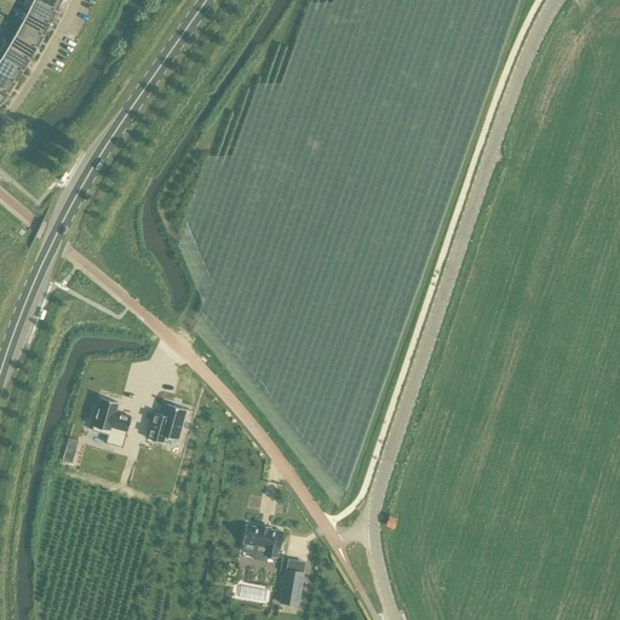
[(57,10),(36,0),(33,0),(28,10),(51,22),(57,10)]
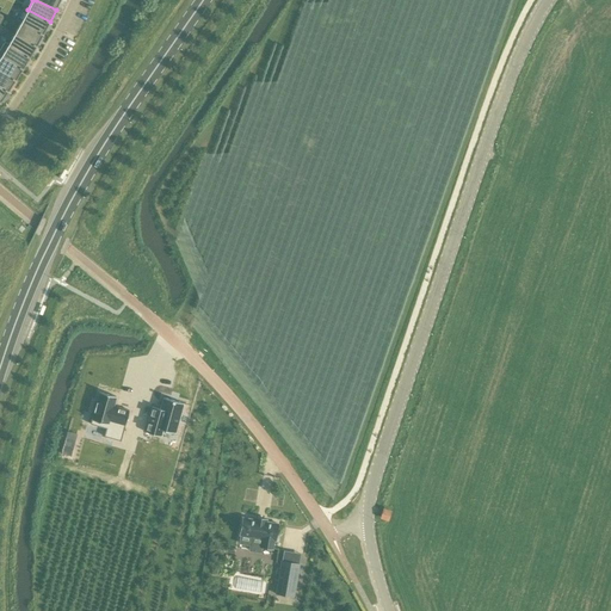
[(36,0),(56,10),(60,0),(36,0)]
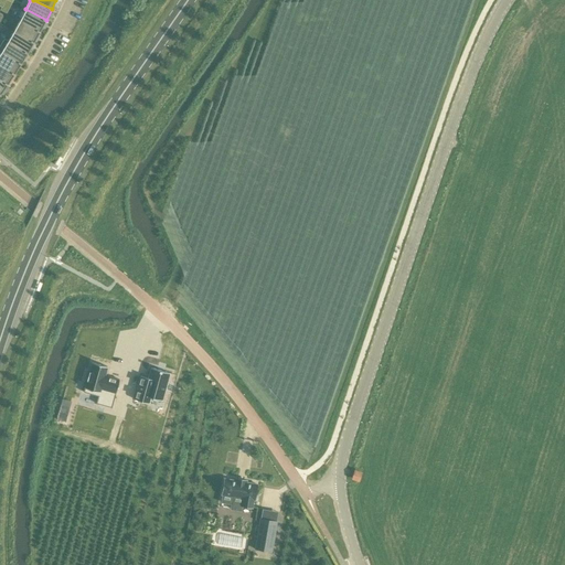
[(46,20),(25,9),(20,20),(40,31),(46,20)]
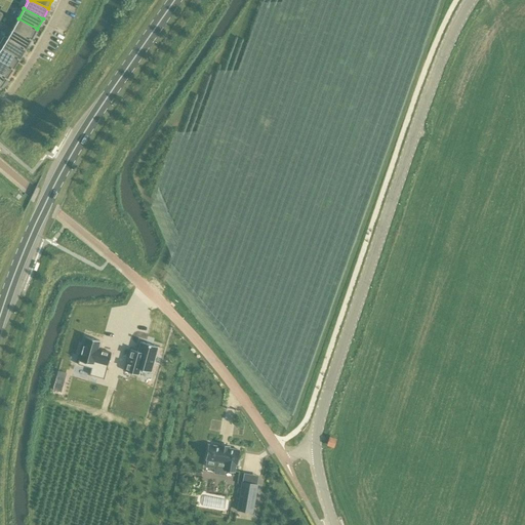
[(37,29),(18,18),(13,29),(32,39),(37,29)]
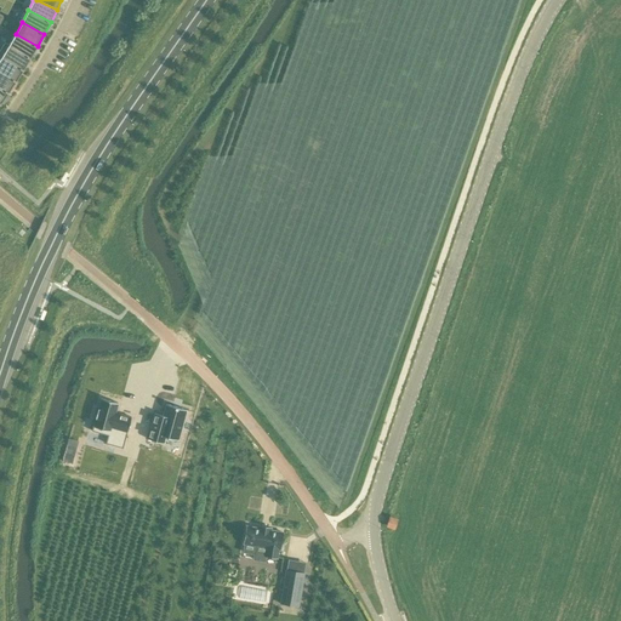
[(16,34),(9,45),(30,58),(38,46),(16,34)]
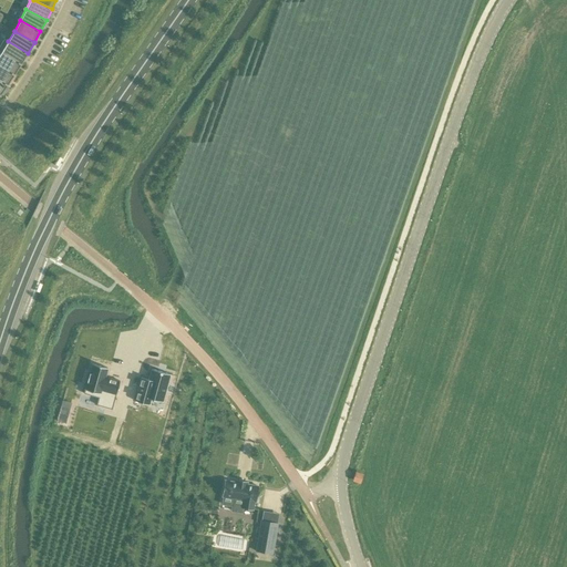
[(8,41),(4,39),(0,45),(0,50),(21,63),(28,53),(8,41)]
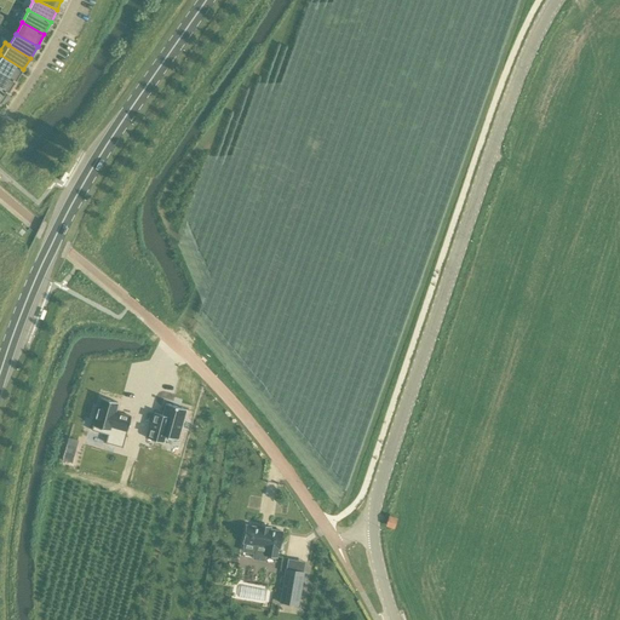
[(0,55),(0,70),(16,81),(23,69),(0,55)]
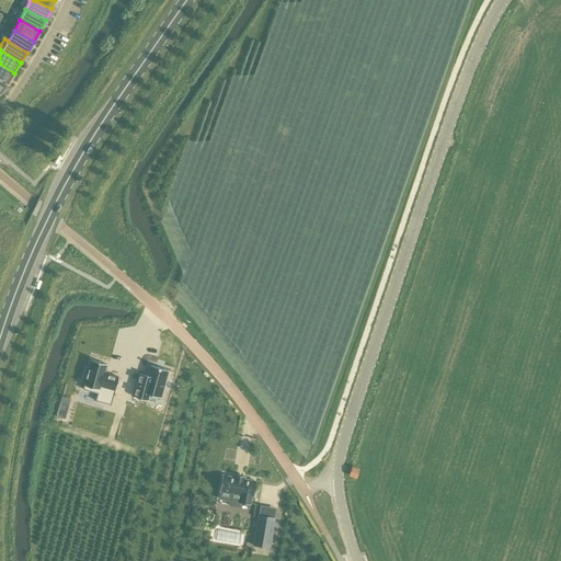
[(14,73),(0,64),(0,78),(8,83),(14,73)]
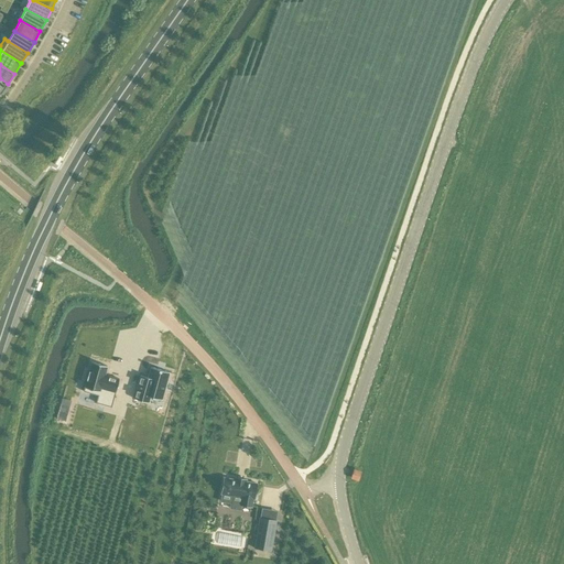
[(87,379),(84,391),(98,396),(96,402),(111,407),(120,379),(109,376),(109,377),(105,376),(105,375),(107,366),(91,361),(89,370),(87,370),(85,379),(87,379)]
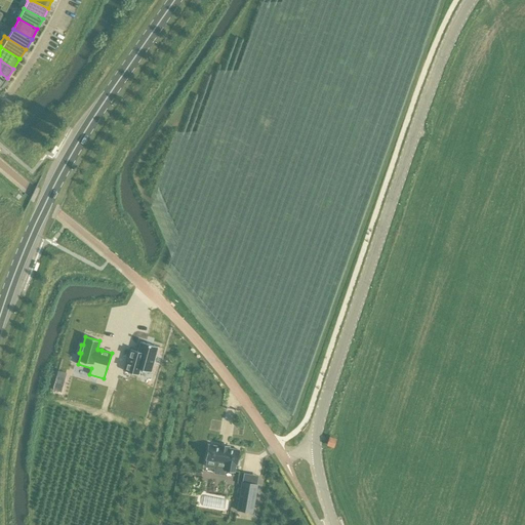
[(131,349),(125,371),(138,374),(139,369),(151,371),(158,347),(140,341),(137,351),(131,349)]
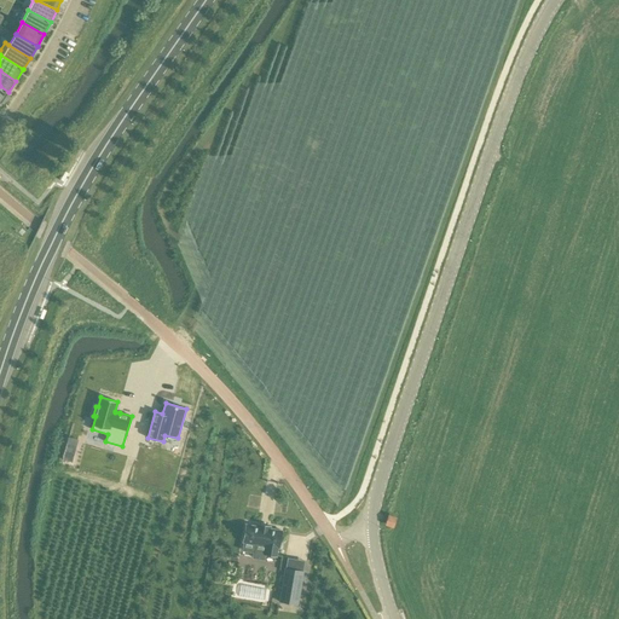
[(65,445),(61,460),(69,462),(74,447),(65,445)]
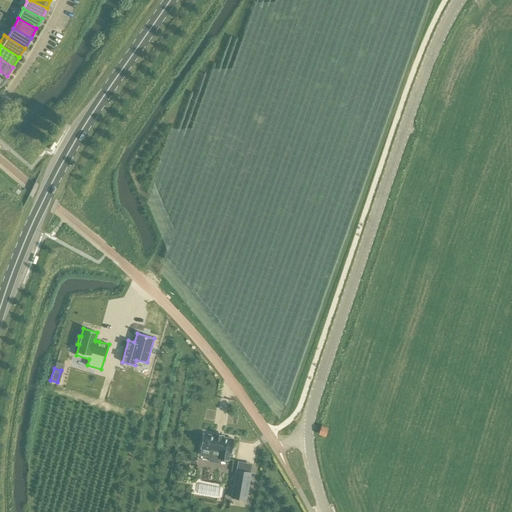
[(204,434),(201,448),(211,450),(209,461),(218,463),(219,458),(228,460),(230,453),(231,453),(233,439),(223,437),(224,435),(221,435),(221,437),(216,436),(216,434),(214,434),(213,435),(204,434)]
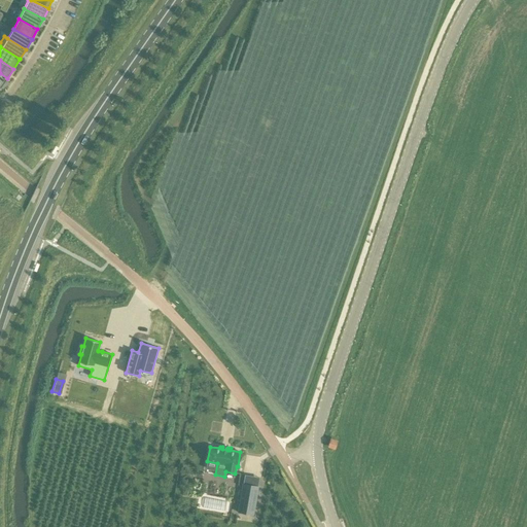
[(239,514),(255,516),(259,487),(244,485),(239,514)]
